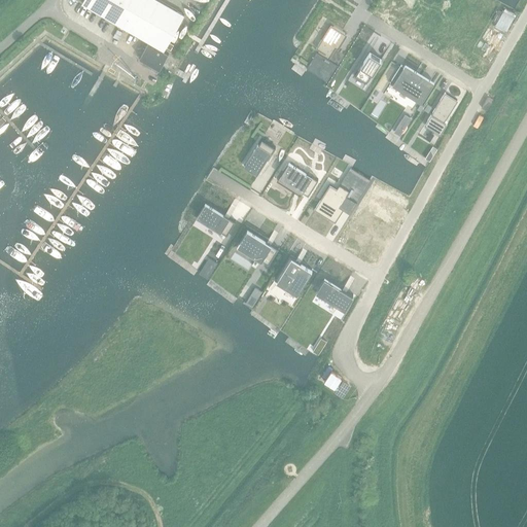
[(169,54),(165,51),(185,15),(159,0),(83,0),(82,4),(148,42),(139,57),(160,69),(169,54)]
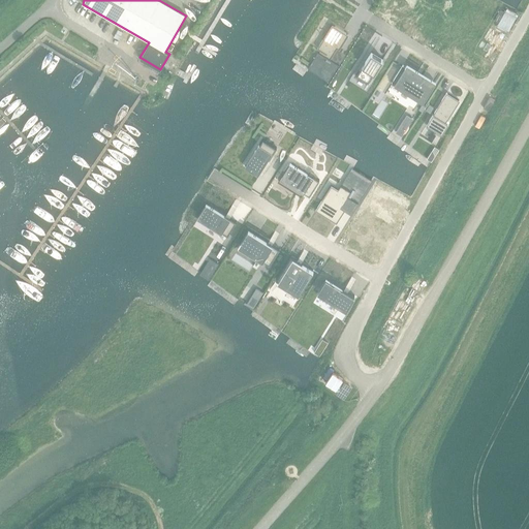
[(348,35),(332,25),(317,49),(319,50),(318,52),(318,53),(308,69),(328,82),(339,64),(330,59),(337,48),(340,50),(341,47),(348,35)]
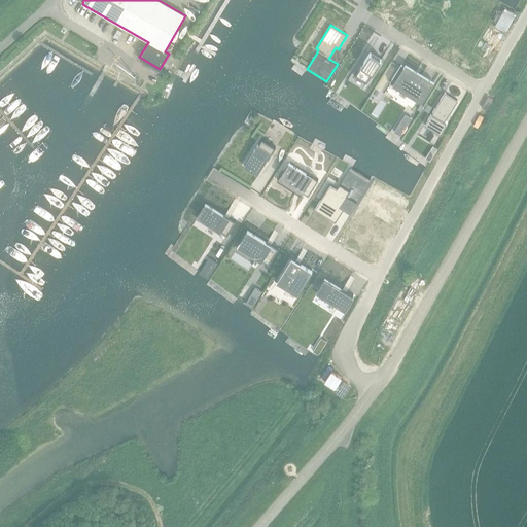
[(382,59),(370,51),(357,69),(354,74),(366,82),(376,69),(380,62),(382,59)]
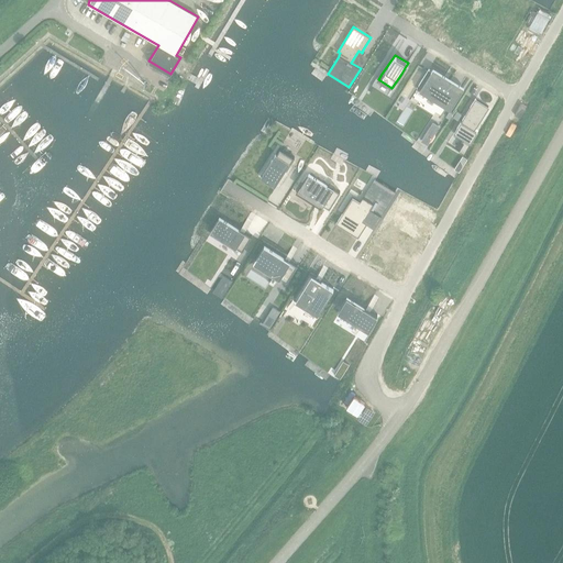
[(429,69),(417,88),(448,108),(460,88),(429,69)]
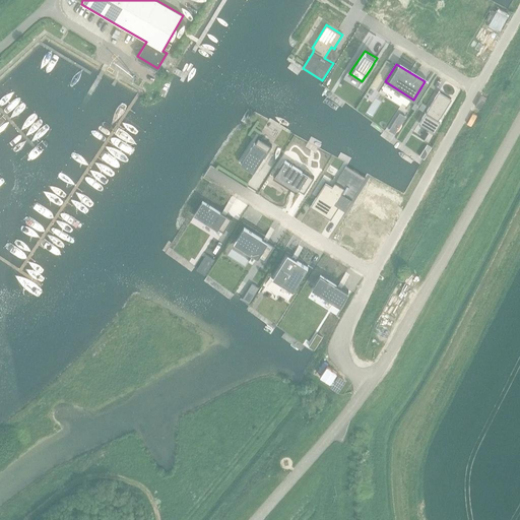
[(426,113),(418,123),(435,132),(441,122),(438,121),(452,99),(451,99),(440,91),(439,90),(427,111),(426,113)]
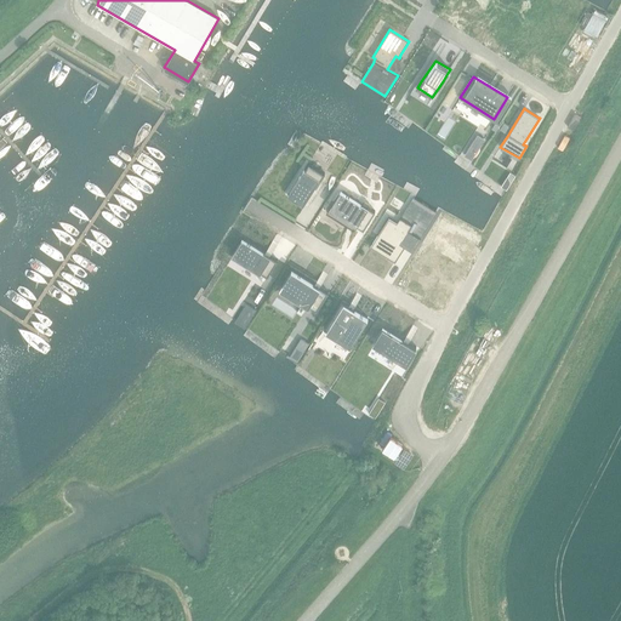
[(448,117),(436,136),(444,141),(456,121),(448,117)]
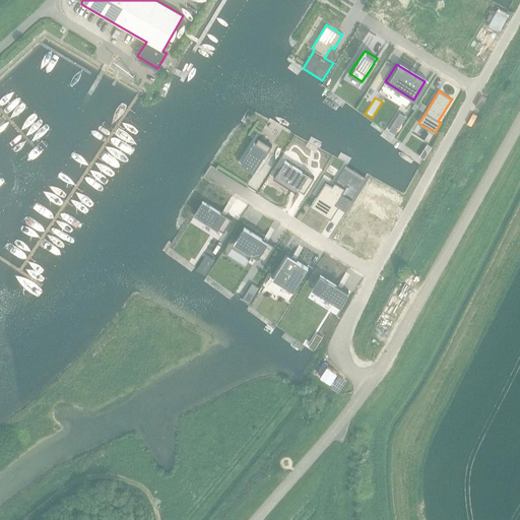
[(399,114),(396,119),(402,122),(405,117),(404,116),(404,117),(399,114)]
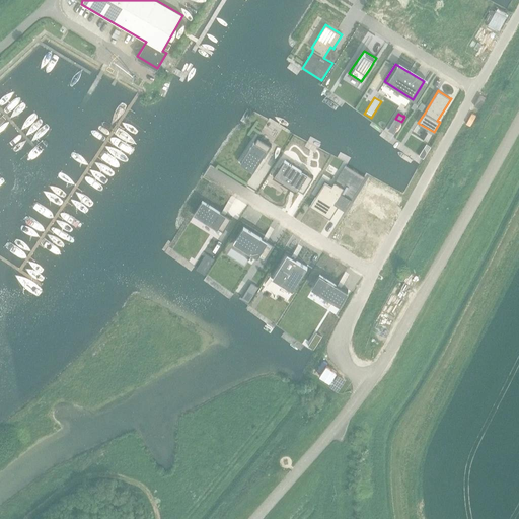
[(241,163),(254,171),(272,145),(257,136),(241,163)]
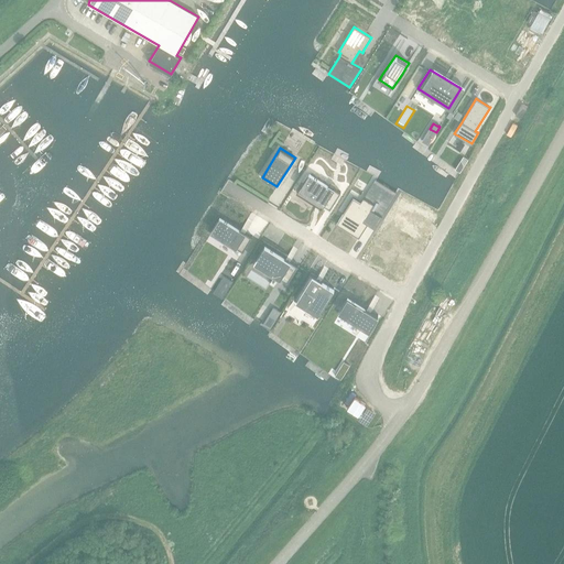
[(312,173),(299,195),(316,206),(320,202),(324,205),(329,208),(340,192),(312,173)]
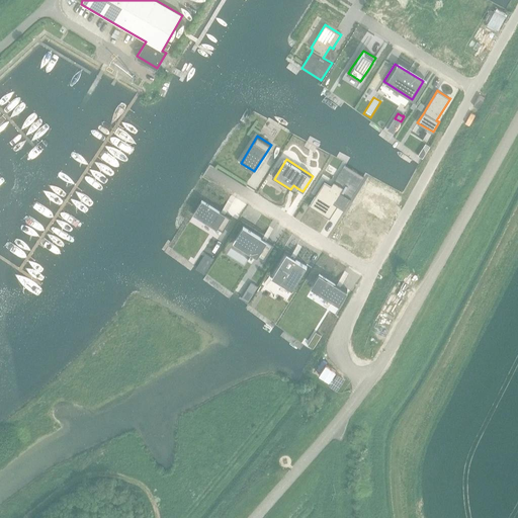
[(324,181),(309,205),(330,219),(337,206),(337,205),(338,206),(340,203),(336,200),(340,193),(350,199),(364,177),(344,165),(334,181),(331,185),(324,181)]
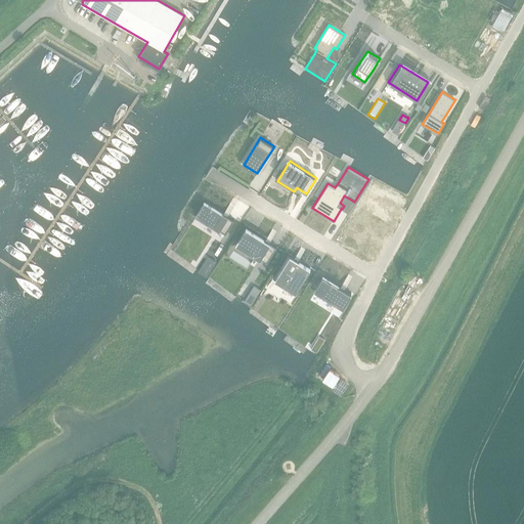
[(197,215),(225,232),(234,219),(206,202),(197,215)]
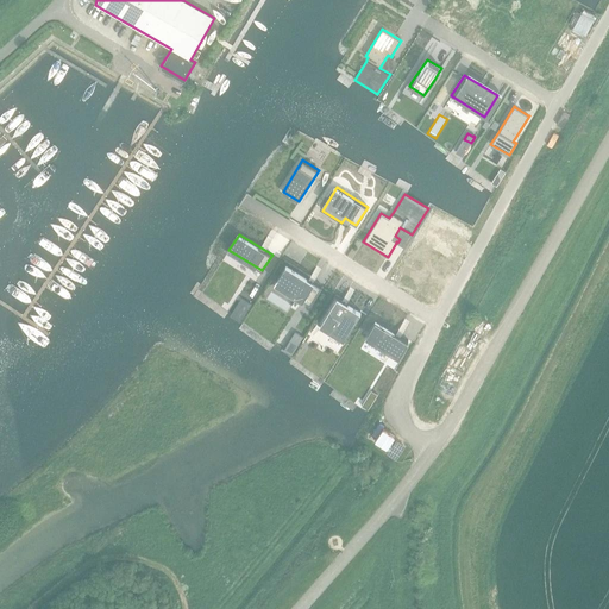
[(288,264),(276,283),(311,305),(322,287),(288,264)]
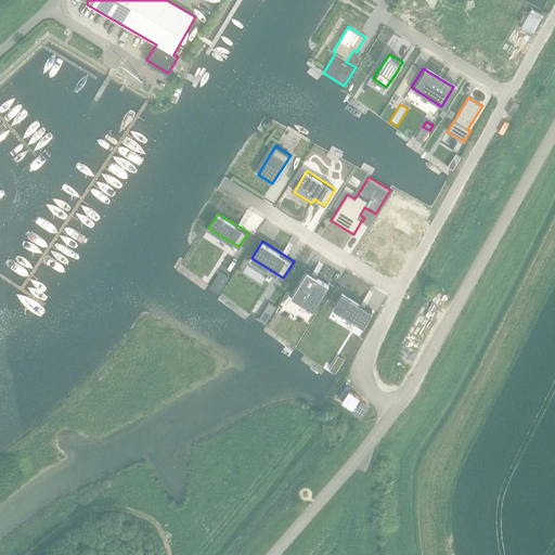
[(305,268),(289,293),(312,308),(328,283),(305,268)]
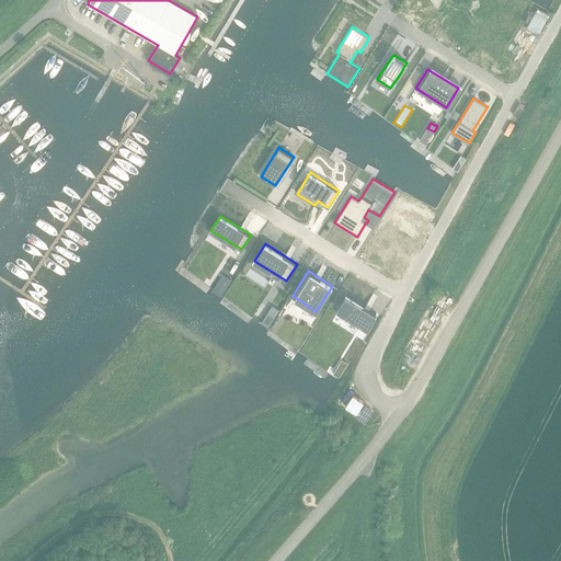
[(221,297),(231,281),(222,274),(212,290),(221,297)]
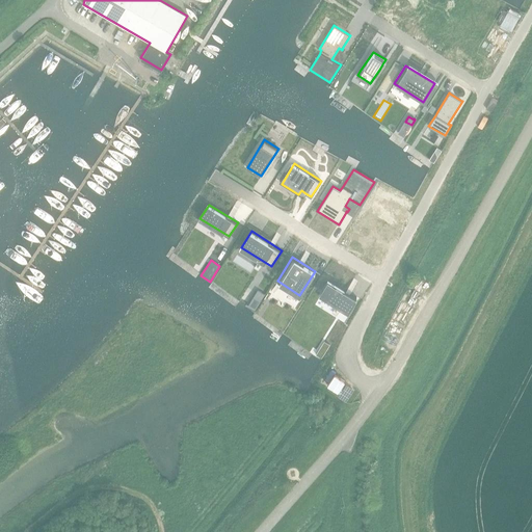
[(329,280),(320,293),(348,311),(356,297),(329,280)]
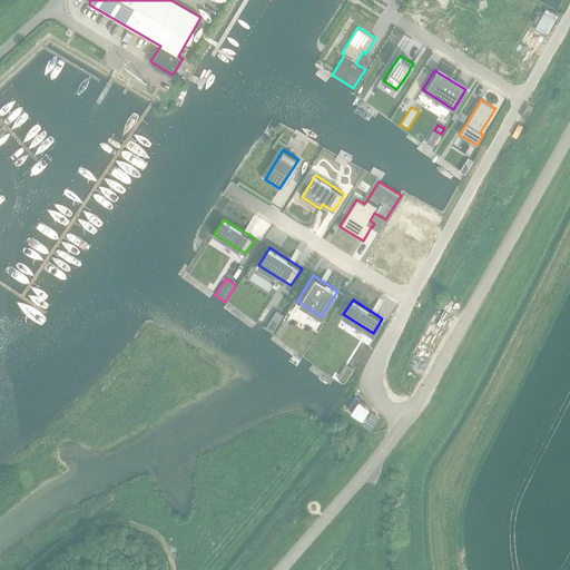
[(273,317),(266,328),(273,333),(284,316),(276,312),(273,317)]
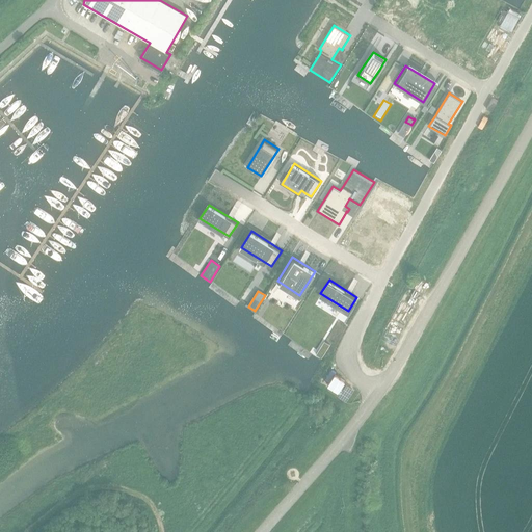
[(324,341),(316,354),(321,358),(329,345),(324,341)]
